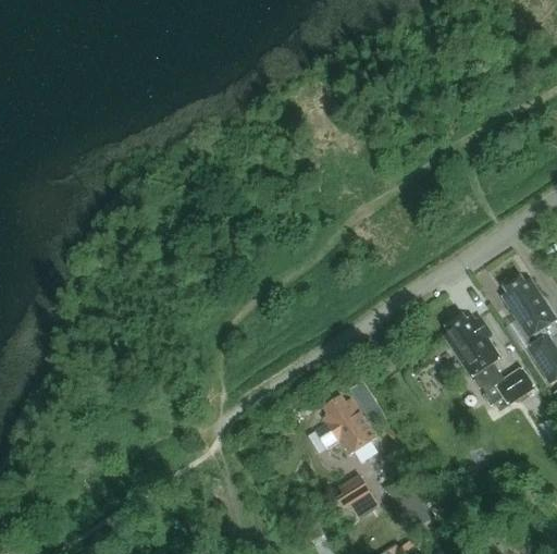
[(509,293),(504,296),(530,336),(535,333),(540,340),(547,334),(549,339),(556,333),(556,324),(547,310),(549,309),(530,279),(524,283),(520,277),(505,286),(509,293)]
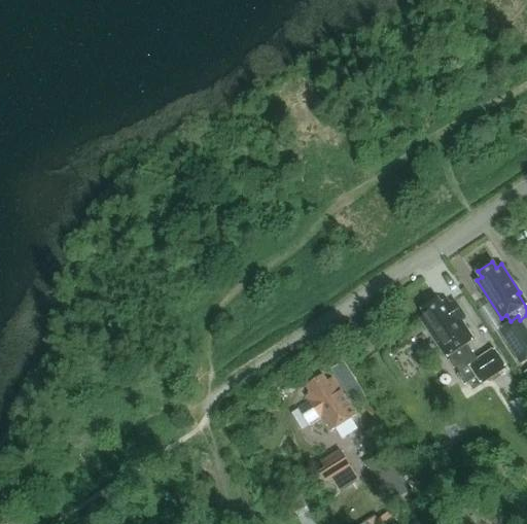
[(466,343),(473,339),(461,319),(465,316),(455,300),(450,303),(448,299),(442,303),(437,298),(422,308),(426,314),(420,317),(447,356),(448,356),(465,383),(478,375),(482,382),(505,365),(494,348),(478,359),(466,343)]
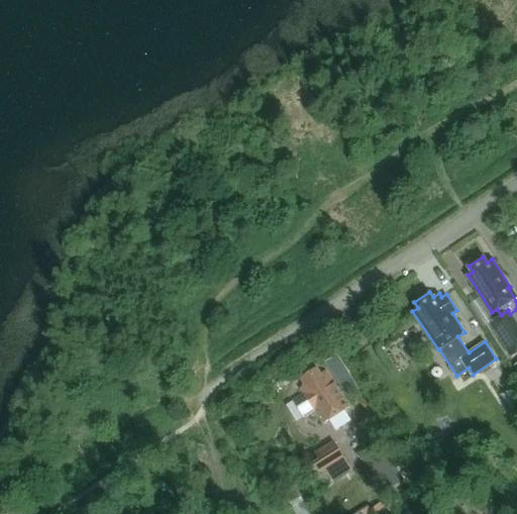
[(501,315),(488,323),(510,357),(516,352),(516,325),(510,314),(508,310),(501,315)]
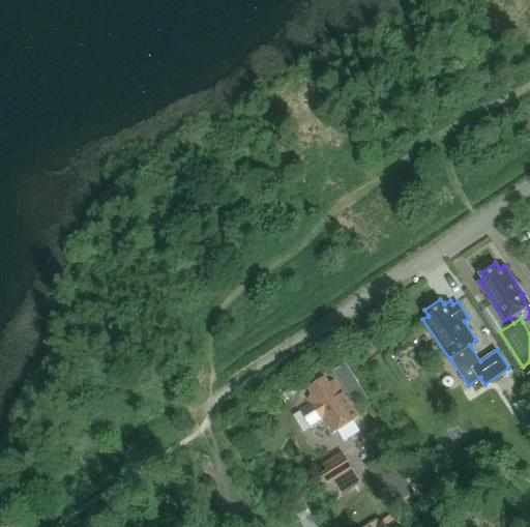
[(308,398),(312,402),(300,409),(312,427),(323,419),(331,433),(358,416),(334,380),(329,384),(324,377),(310,387),(314,393),(308,398)]
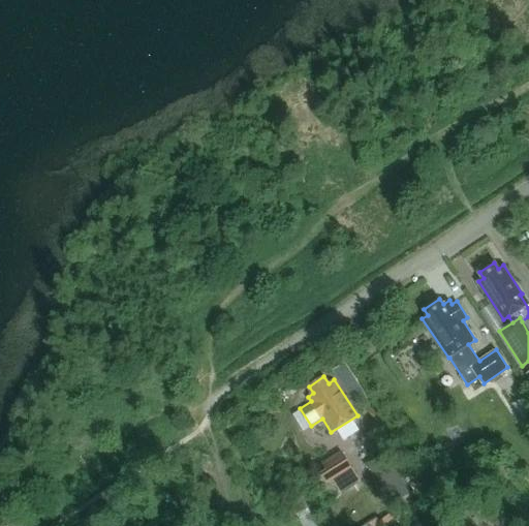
[(364,395),(356,382),(346,390),(354,401),(364,395)]
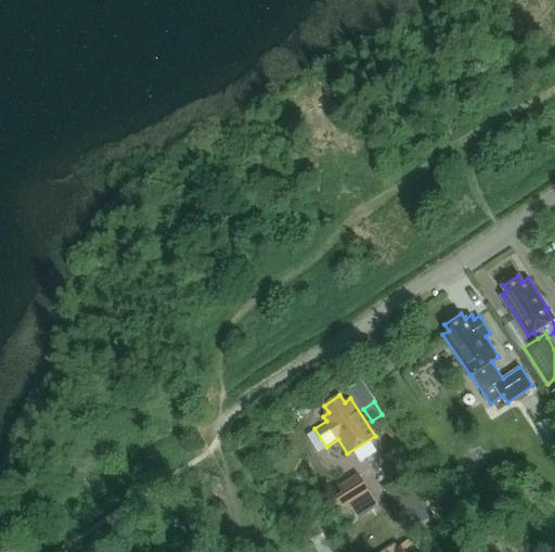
[(554,424),(550,416),(539,424),(554,448),(554,424)]
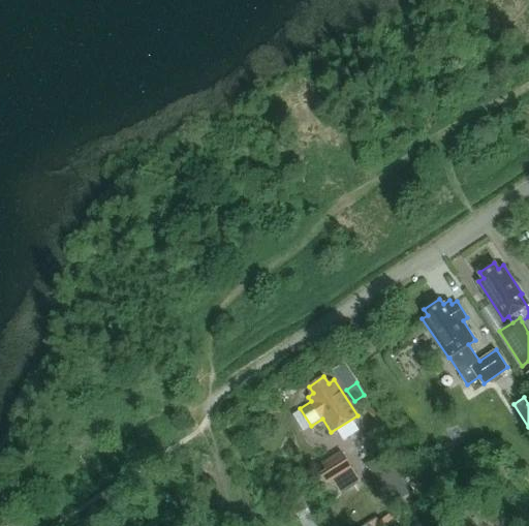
[(339,493),(359,482),(340,450),(321,461),(339,493)]
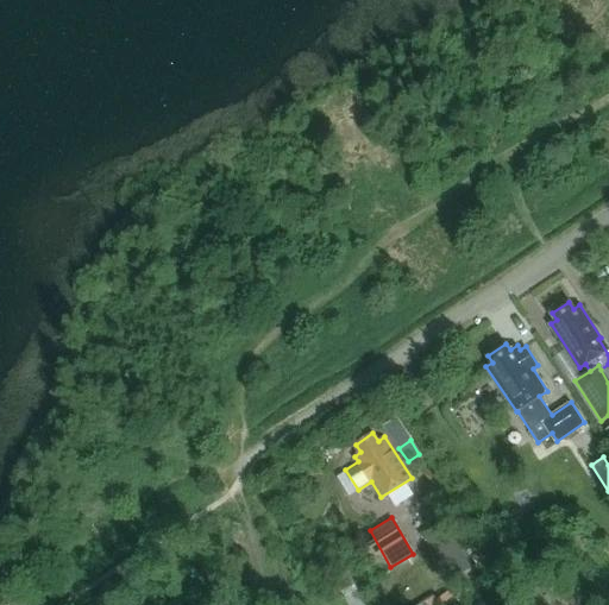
[(449,579),(469,566),(440,520),(420,533),(449,579)]
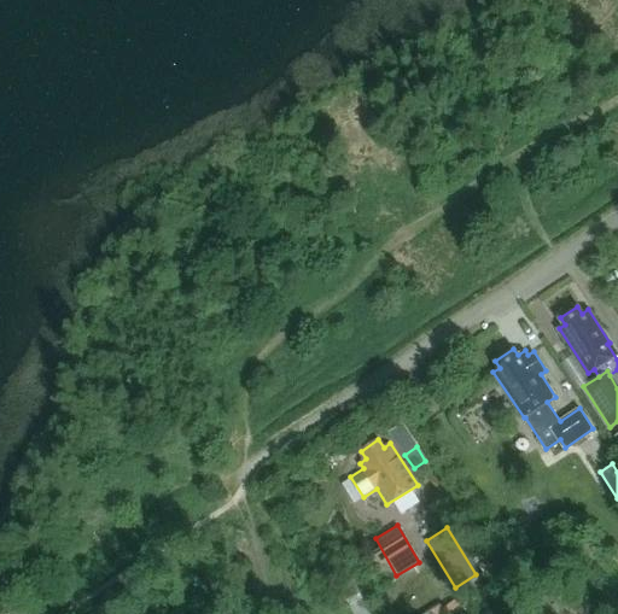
[(353,613),(371,613),(353,579),(339,586),(353,613)]
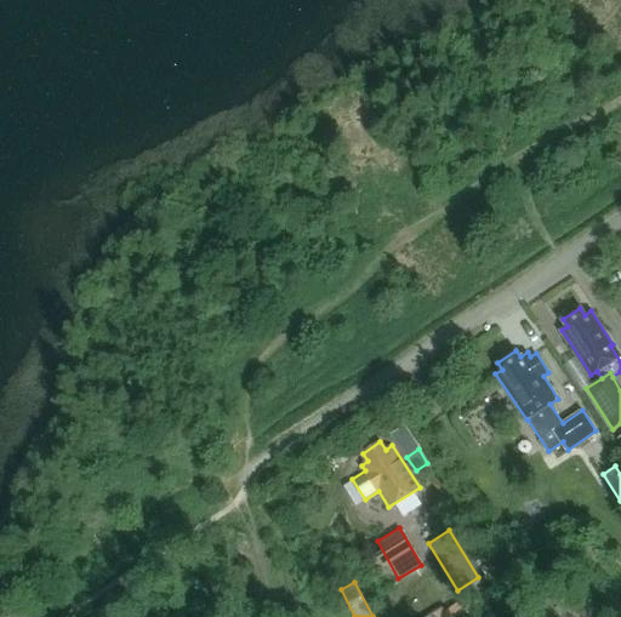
All buildings are outlined.
